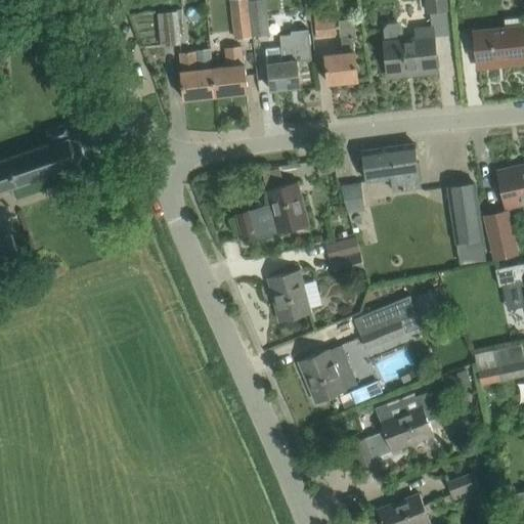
[(252,38),(247,0),(231,0),(235,40),(252,38)]
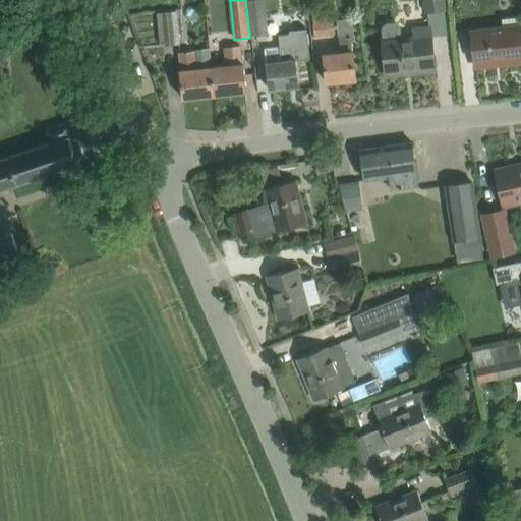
[(245,0),(250,38),(270,36),(266,0),(245,0)]
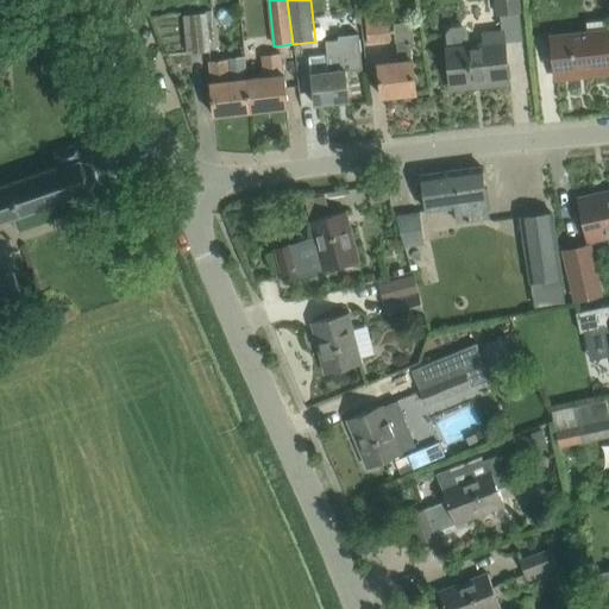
[(496,0),(498,16),(525,12),(522,0),(496,0)]
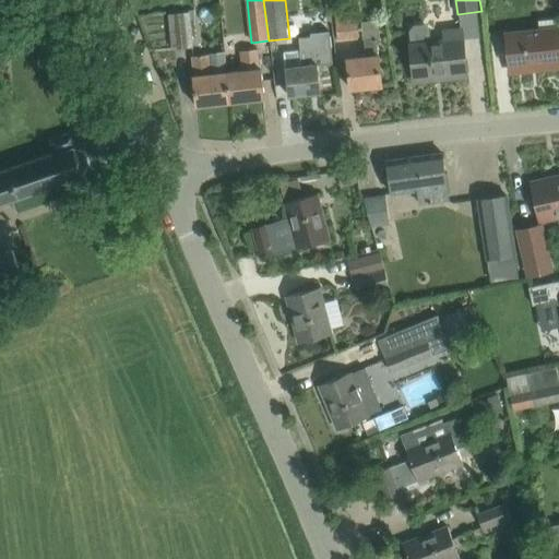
[(335,15),(339,39),(360,36),(358,12),(335,15)]
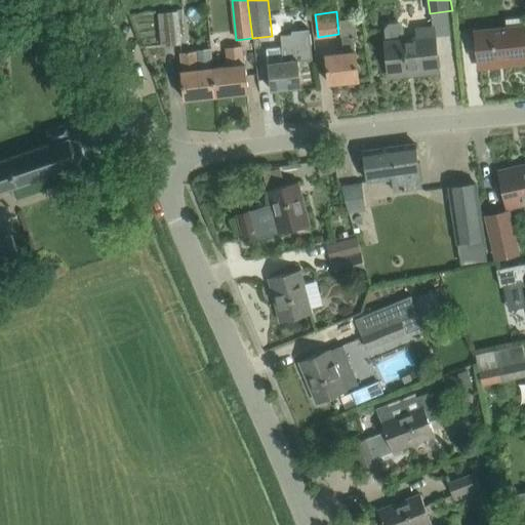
[(182,44),(178,12),(160,14),(164,46),(182,44)]
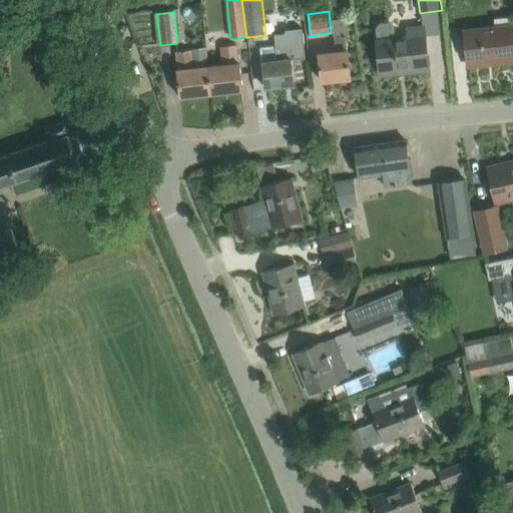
[(347,19),(333,21),(336,49),(333,50),(333,51),(319,53),(322,82),(351,79),(346,34),(349,34),(347,19)]
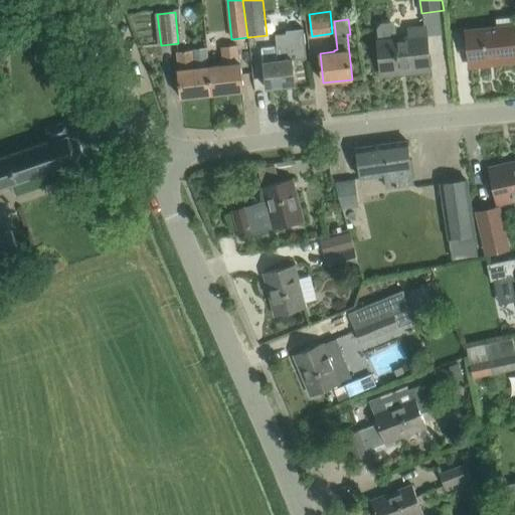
[(378,37),(382,71),(406,68),(407,73),(431,70),(425,32),(431,31),(430,24),(408,27),(409,34),(396,35),(395,26),(390,22),(380,24),(378,27),(379,37),(378,37)]
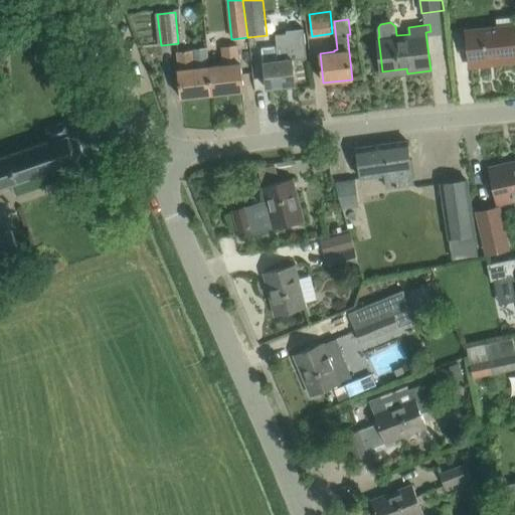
[(466,28),(470,62),(494,59),(495,63),(514,60),(514,33),(514,23),(466,28)]
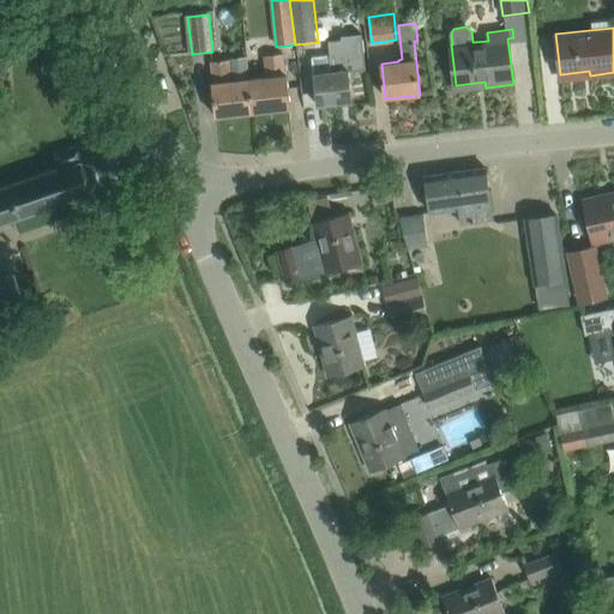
[(331,55),(312,58),(317,104),(353,101),(350,77),(348,53),(347,40),(330,41),(331,55)]
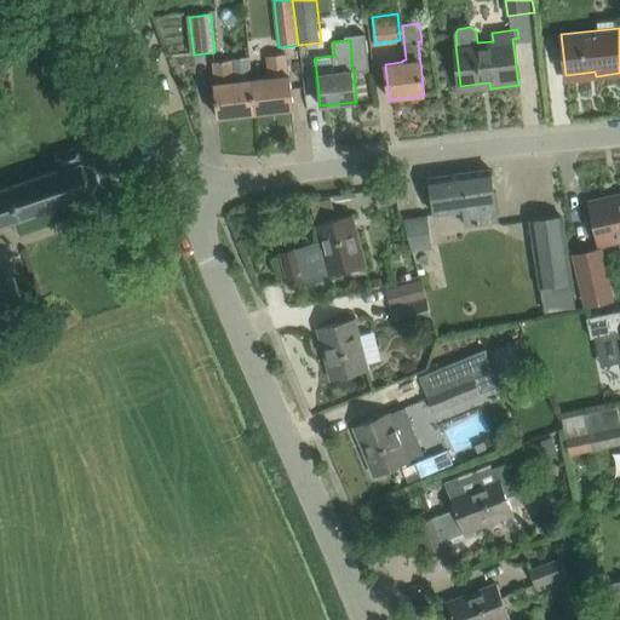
[(271,78),(253,79),(258,113),(293,109),(287,53),(269,56),(271,78)]
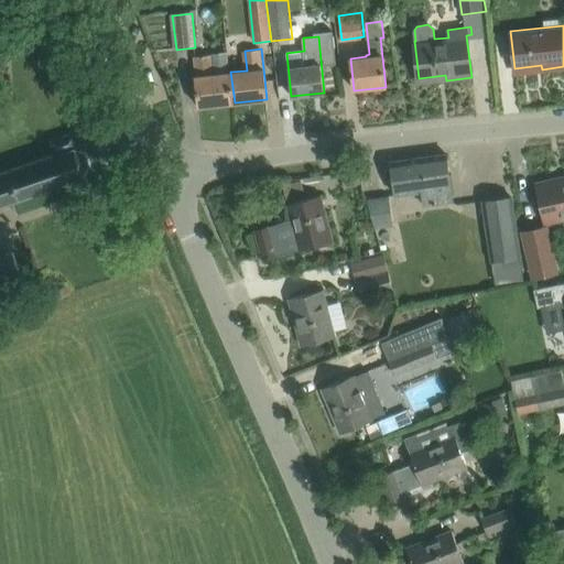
[(235,102),(230,72),(213,74),(210,55),(194,56),(196,76),(195,76),(198,107),(235,102)]
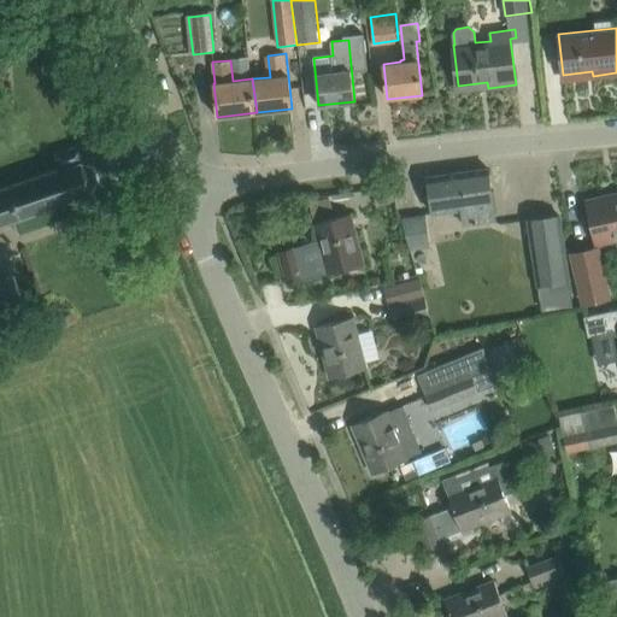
[(83,163),(86,163),(80,147),(57,154),(62,169),(0,188),(0,215),(3,224),(92,194),(98,182),(94,169),(83,163)]
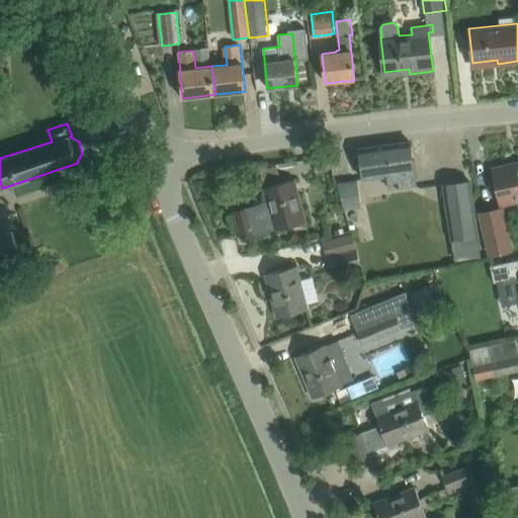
[(363,179),(387,176),(389,189),(416,185),(410,142),(359,149),(363,179)]
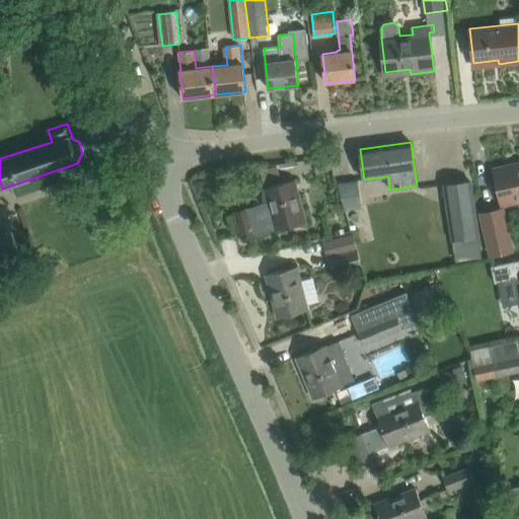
[(329,171),(326,158),(313,161),(316,174),(329,171)]
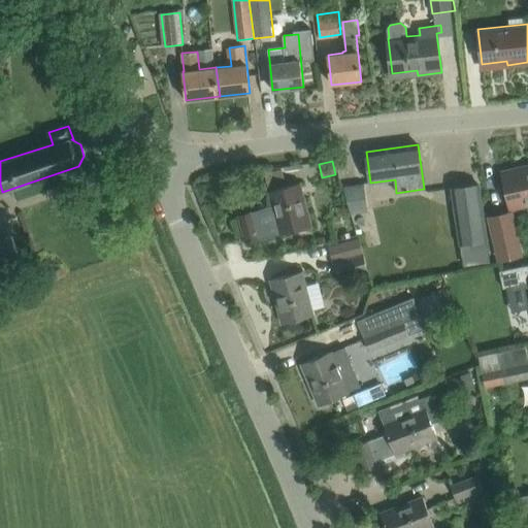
[(286,183),(283,168),(272,171),(275,185),(286,183)]
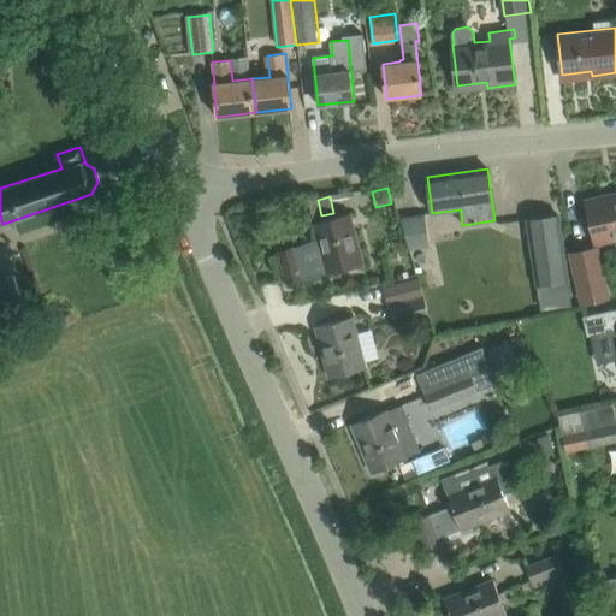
[(615,199),(609,200),(609,199),(608,199),(605,196),(590,200),(588,202),(597,242),(615,237),(615,199)]
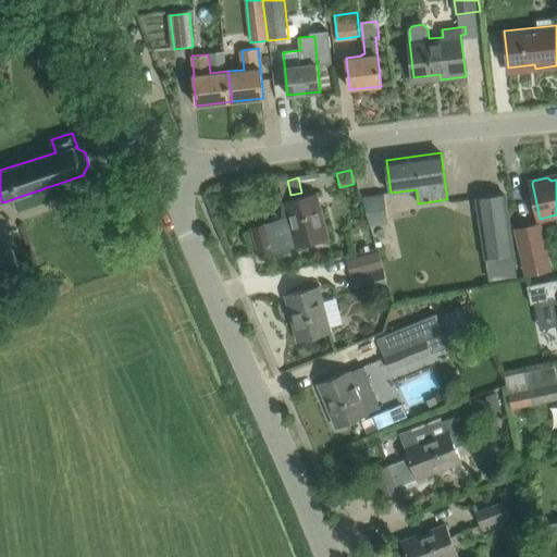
[(251,227),(260,257),(274,252),(295,247),(329,238),(317,193),(283,201),(287,218),(267,223),(251,227)]
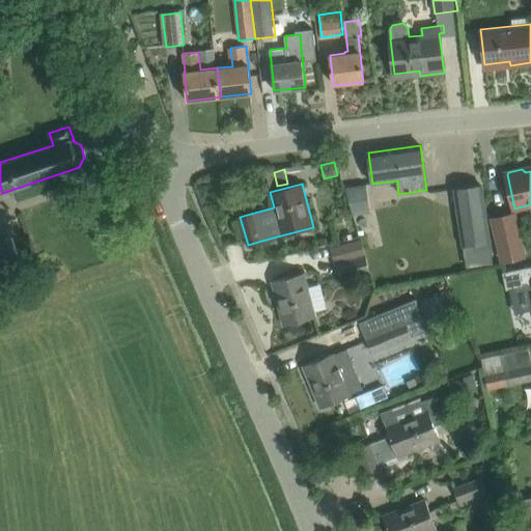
[(350,185),(351,212),(369,211),(368,184),(350,185)]
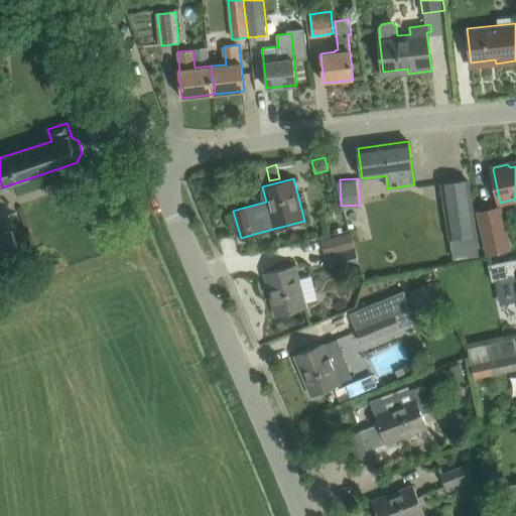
[(468,180),(441,184),(453,258),(479,254),(468,180)]
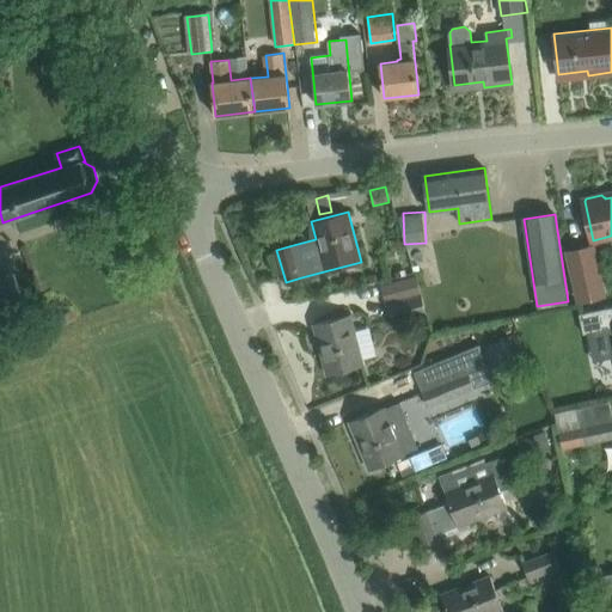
[(568,250),(580,303),(605,297),(593,244),(568,250)]
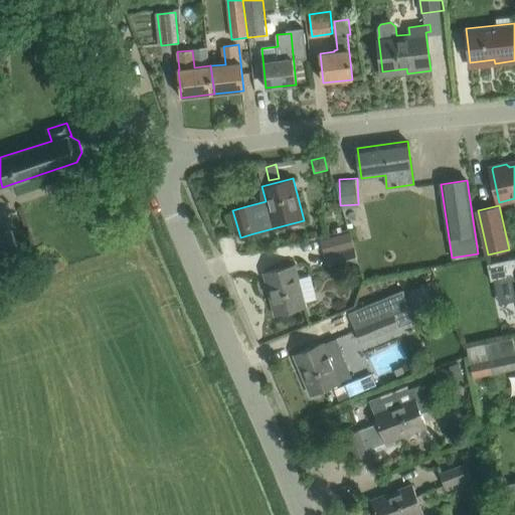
[(12,229),(0,233),(0,254),(19,248),(12,229)]
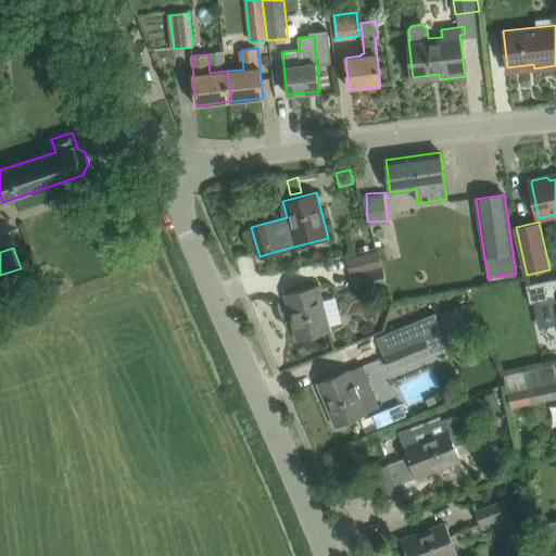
[(378,252),(348,261),(353,276),(383,268),(378,252)]
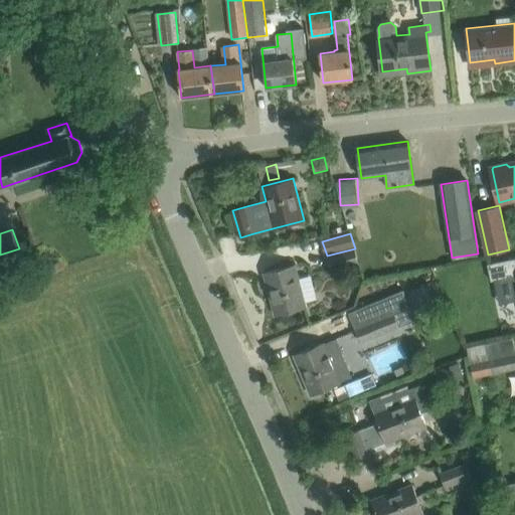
[(355,248),(327,255),(331,271),(360,265),(355,248)]
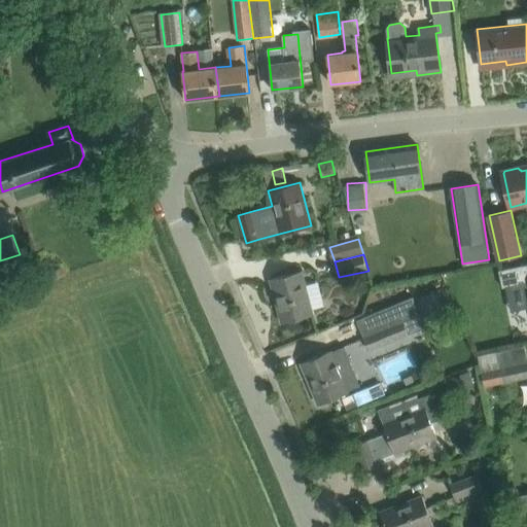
[(526,265),(498,271),(502,287),(526,282),(526,284),(526,265)]
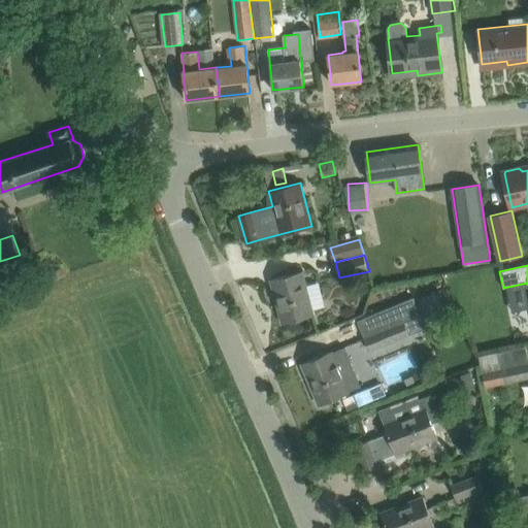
[(302,271),(270,279),(283,324),(314,316),(312,310),(306,287),(302,271)]
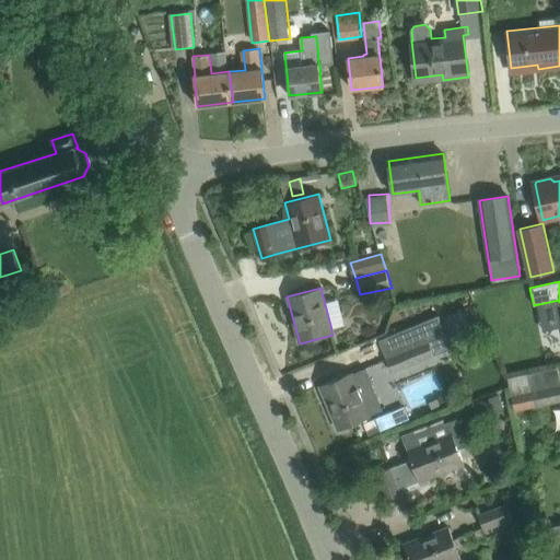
[(386,358),(392,372),(433,356),(429,342),(447,335),(439,315),(386,337),(393,356),(386,358)]
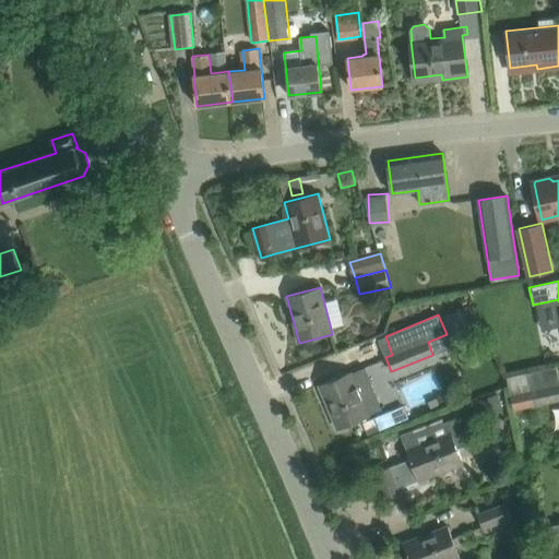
[(319,384),(337,429),(369,416),(368,415),(381,409),(365,368),(351,373),(351,372),(319,384)]
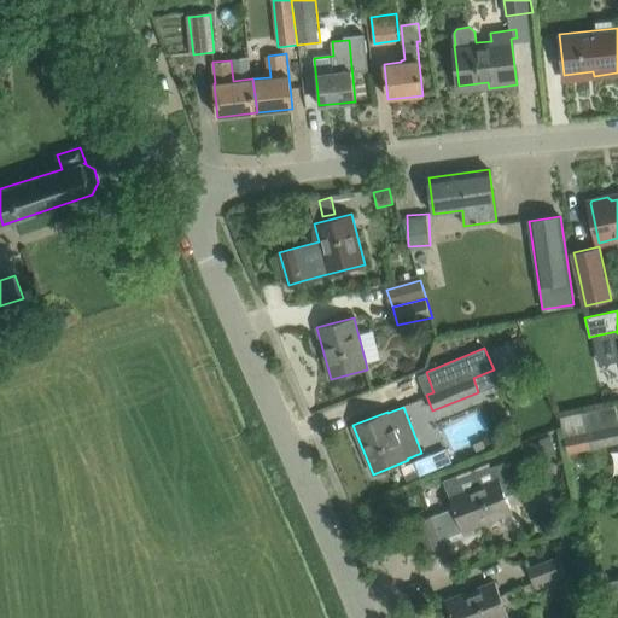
[(617,425),(586,433),(589,449),(617,442),(617,425)]
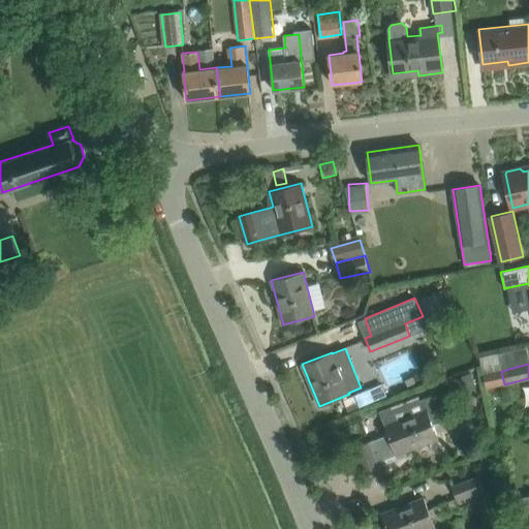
[(462,377),(468,394),(477,390),(472,373),(462,377)]
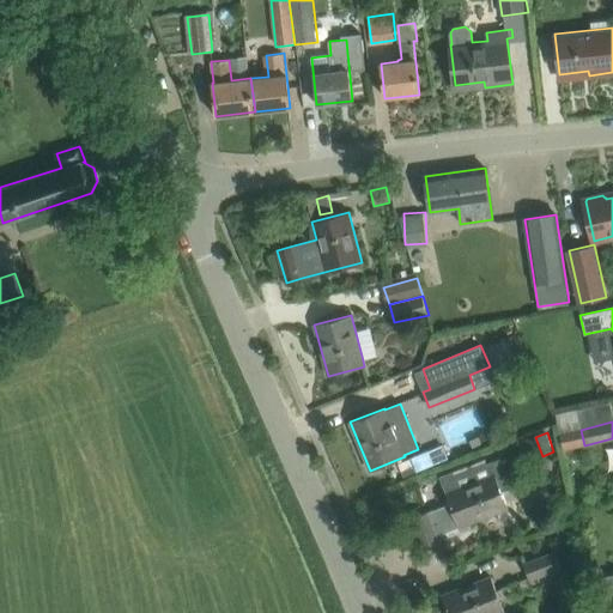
[(422,454),(398,463),(404,477),(426,467),(422,454)]
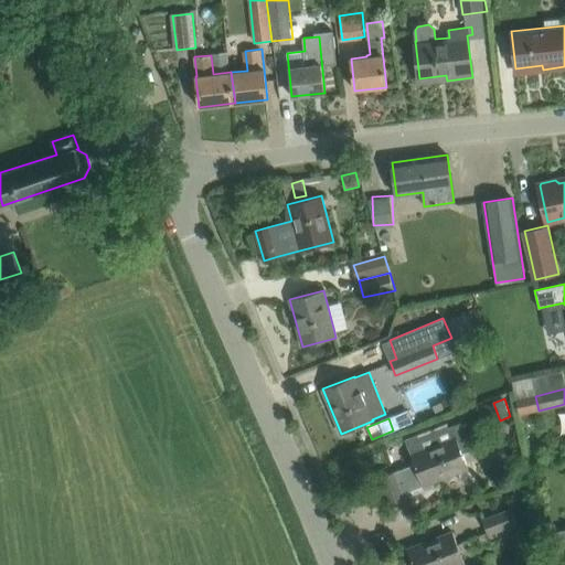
[(418,441),(407,445),(416,469),(401,475),(400,470),(380,478),(391,507),(405,501),(403,497),(424,489),(469,471),(462,454),(473,450),(464,424),(450,429),(448,425),(417,437),(418,441)]
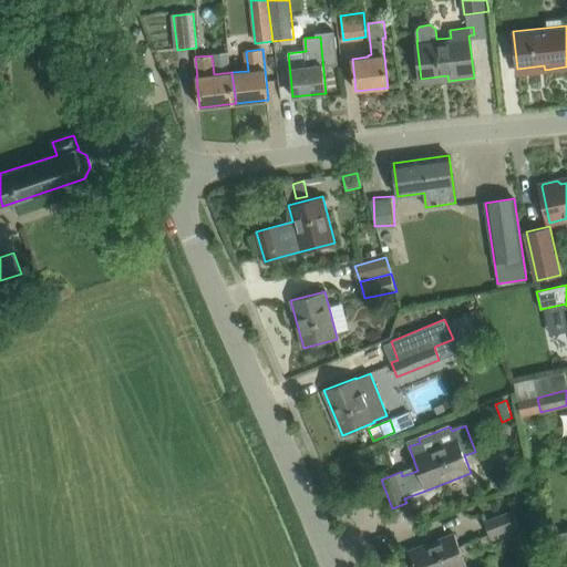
[(486,519),(492,536),(518,527),(513,511),(486,519)]
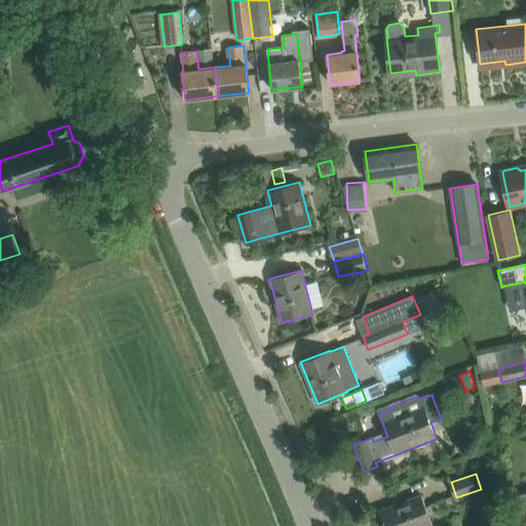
[(379,511),(384,525),(430,525),(433,525),(420,495),(379,511)]
